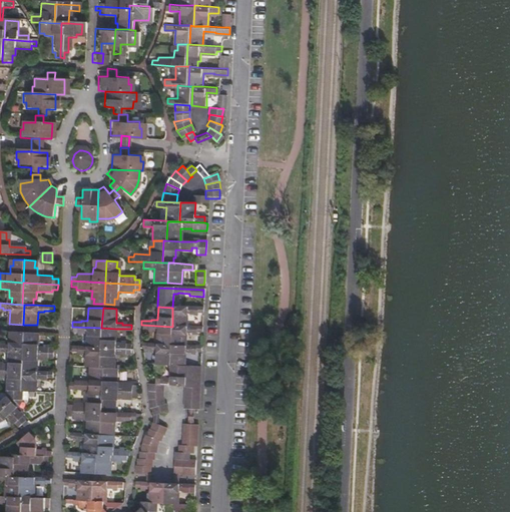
[(186,328),(187,315),(193,314),(193,313),(202,314),(202,309),(172,308),(172,327),(186,328)]
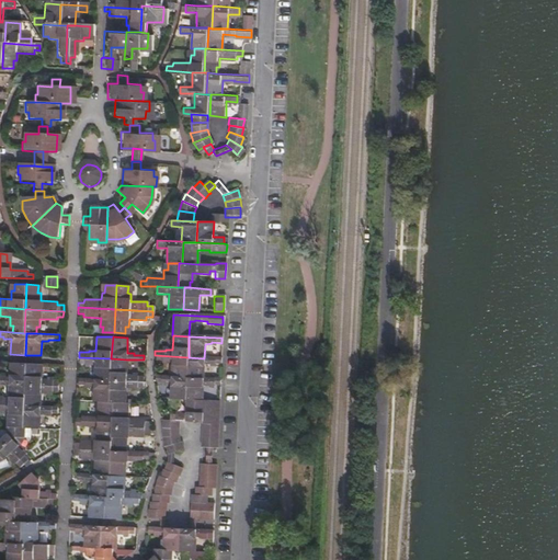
[(186,378),(189,357),(155,355),(155,361),(166,361),(166,363),(172,363),(171,377),(186,378)]
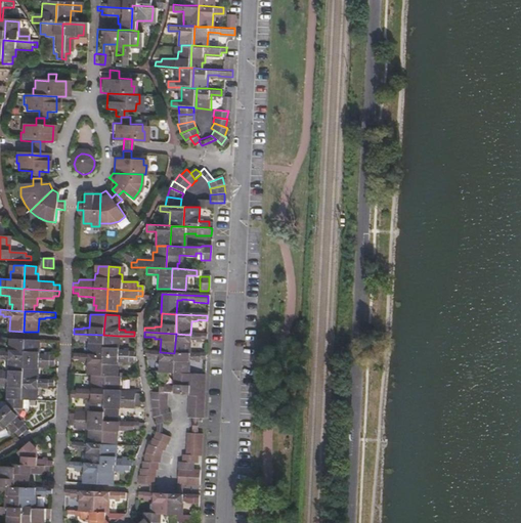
[(102,354),(103,335),(74,334),(74,338),(83,339),(83,340),(88,340),(88,353),(102,354)]
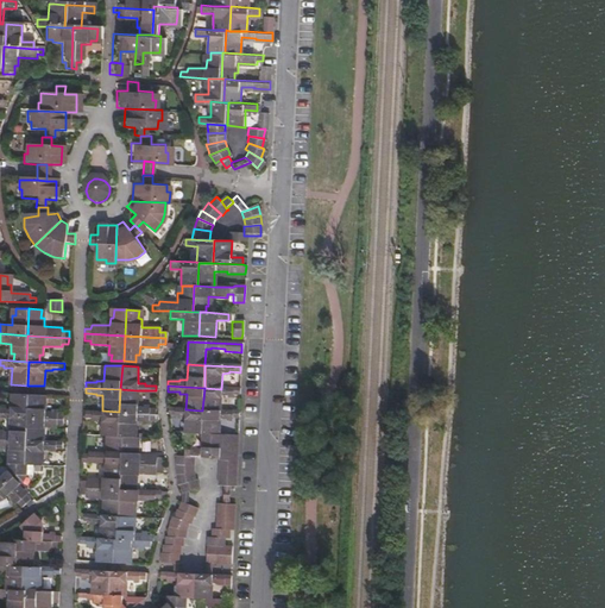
[(220,412),(221,396),(228,396),(228,395),(239,395),(239,390),(221,389),(205,388),(202,411),(220,412)]
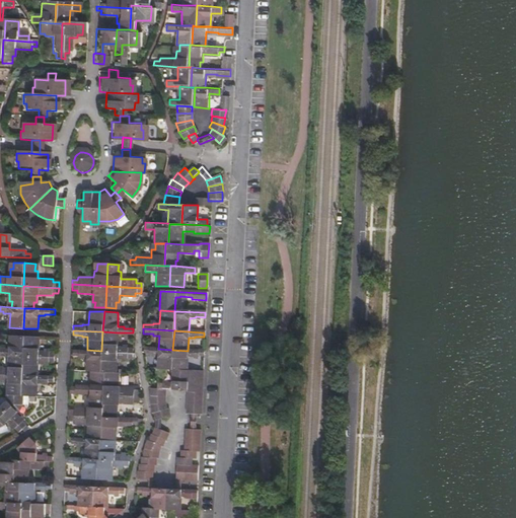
[(117,346),(117,333),(102,331),(101,351),(132,352),(132,348),(123,348),(123,346),(117,346)]
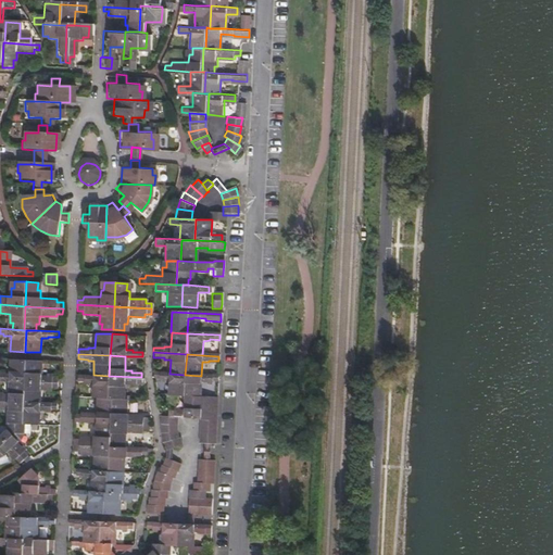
[(25,381),(26,360),(11,358),(10,374),(4,374),(4,375),(0,374),(0,380),(10,381),(25,381)]
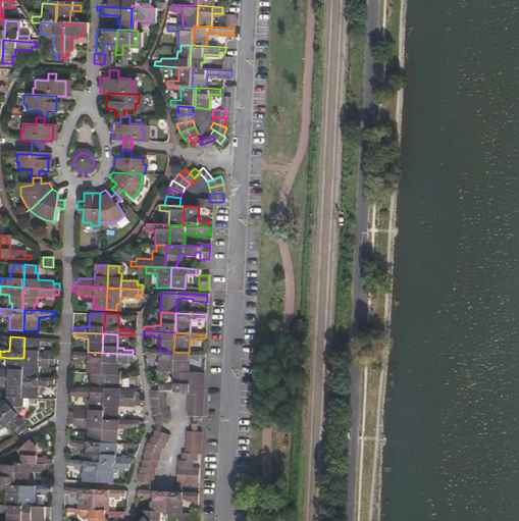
[(55,355),(45,354),(45,353),(39,353),(39,339),(24,337),(23,358),(55,360),(55,355)]
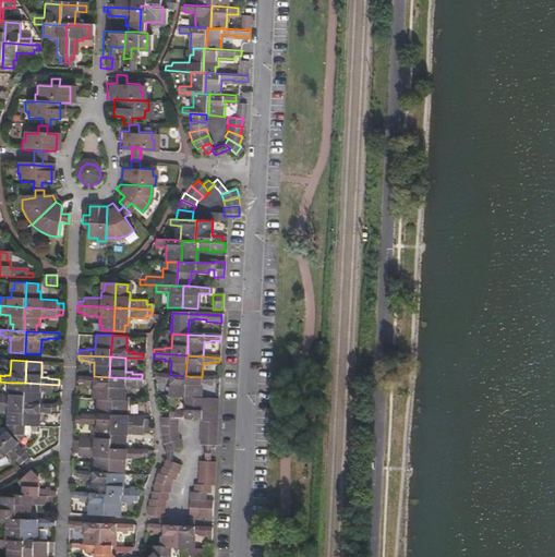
[(184,398),(185,376),(170,375),(153,375),(153,379),(164,380),(164,382),(170,382),(169,397),(184,398)]
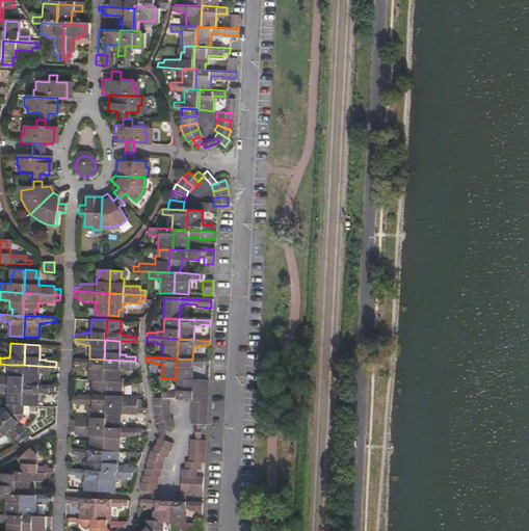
[(104,380),(104,360),(89,359),(74,359),(74,363),(82,364),(82,365),(89,366),(88,380),(96,380),(104,380)]
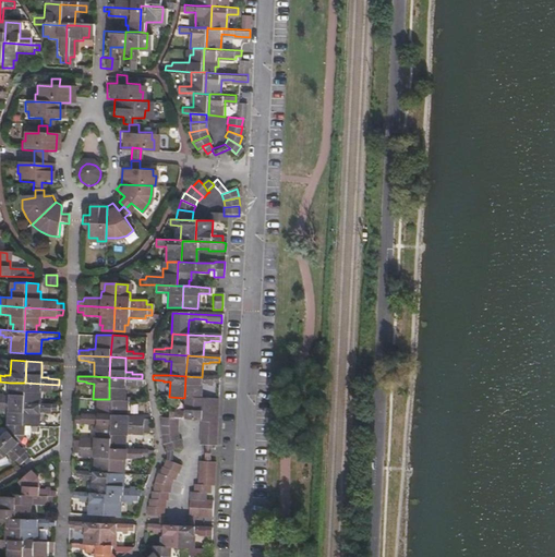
[(201,399),(202,384),(207,384),(207,383),(218,383),(218,378),(202,377),(185,376),(184,398),(185,398),(201,399)]
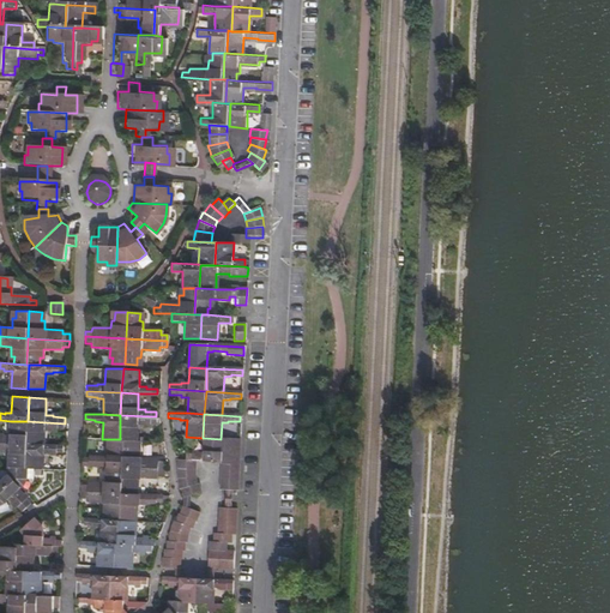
[(145,425),(145,422),(156,422),(156,416),(120,415),(120,439),(124,439),(136,440),(137,425),(145,425)]
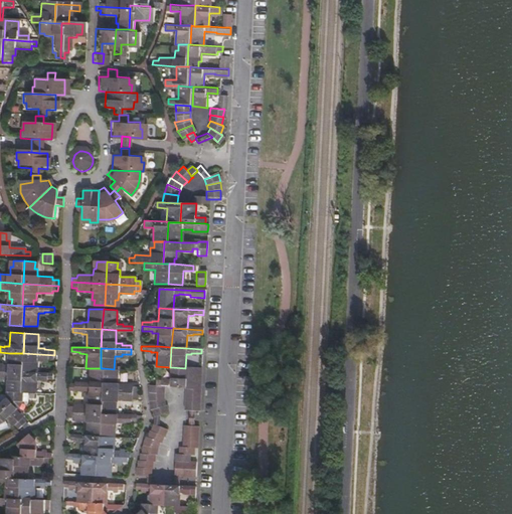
[(0,370),(22,372),(23,353),(9,353),(9,366),(2,366),(2,367),(0,367),(0,370)]
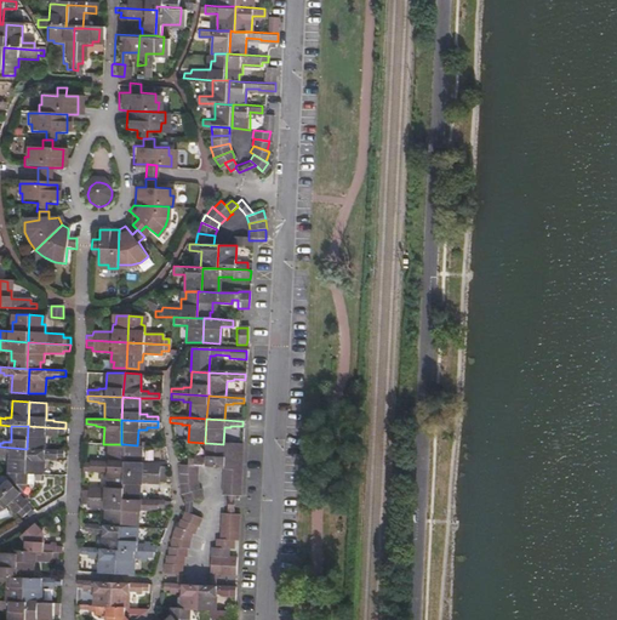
[(45,450),(46,434),(53,434),(53,433),(66,433),(66,428),(28,426),(27,449),(45,450)]
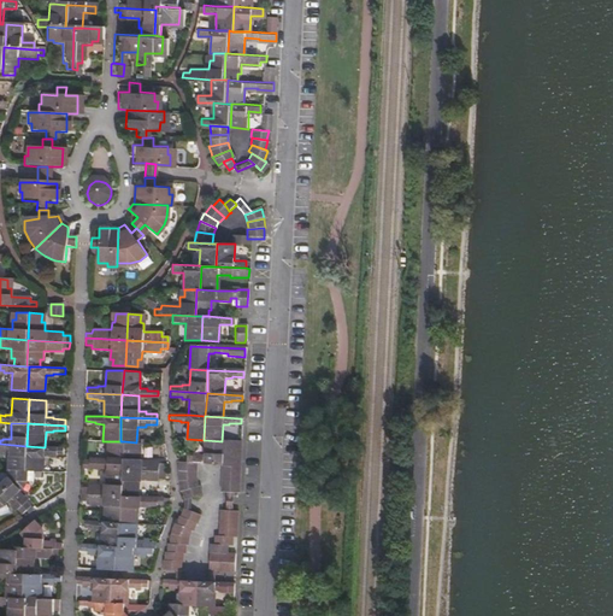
[(222,459),(223,450),(223,441),(222,441),(205,440),(205,457),(198,457),(198,458),(186,458),(186,463),(194,464),(222,465),(222,459)]
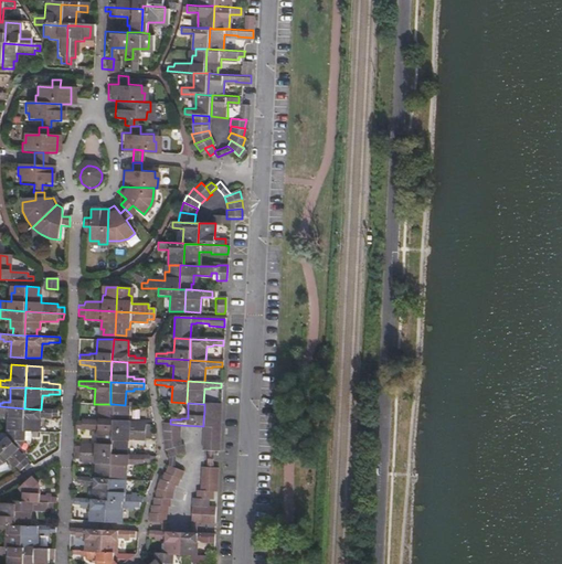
[(113,429),(114,404),(110,404),(102,404),(102,412),(98,411),(98,419),(81,418),(81,421),(75,421),(75,427),(101,428),(113,429)]
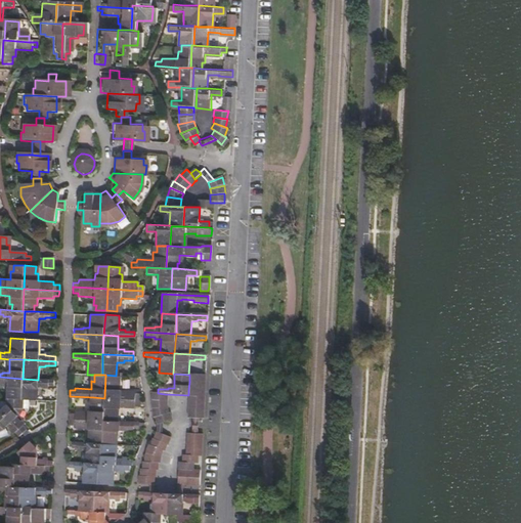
[(118,390),(119,382),(116,382),(116,376),(105,375),(104,398),(140,399),(140,393),(134,393),(134,391),(118,390)]
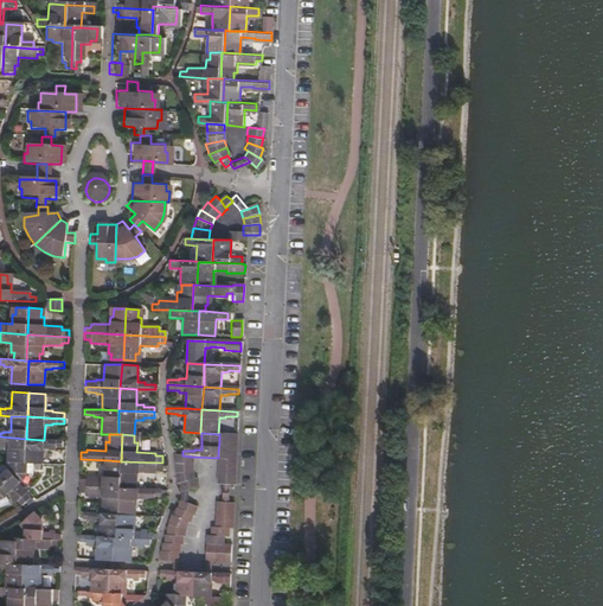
[(26,463),(26,439),(0,437),(0,444),(2,444),(2,445),(10,445),(8,461),(26,463)]
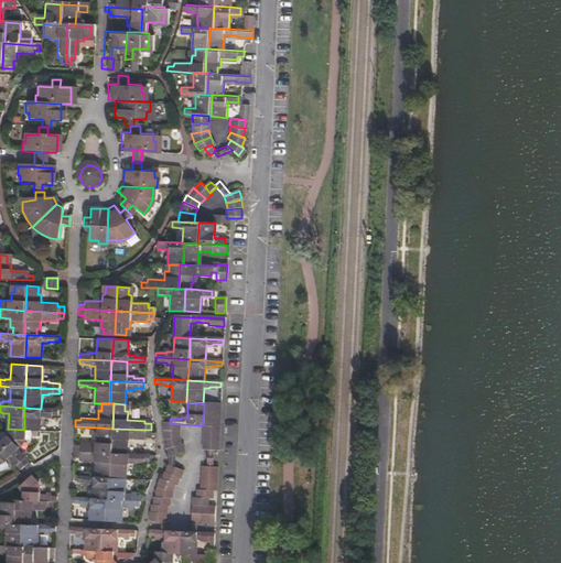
[(40,430),(41,415),(47,415),(47,414),(58,415),(58,410),(41,409),(24,408),(24,430),(40,430)]
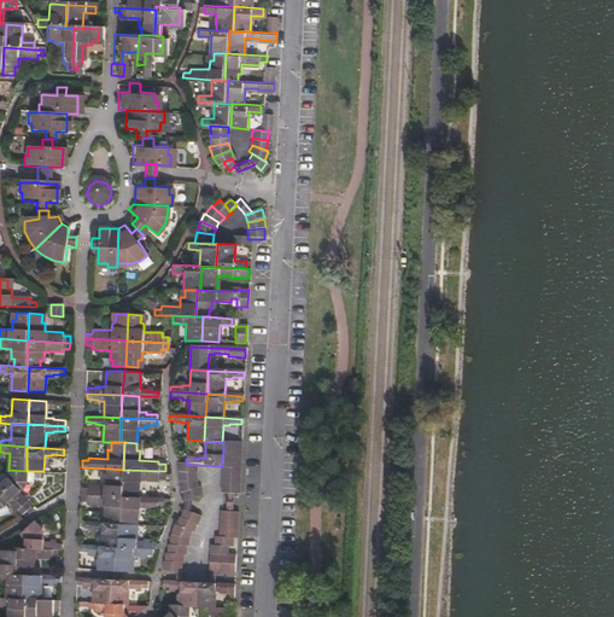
[(240,460),(240,452),(223,450),(222,460),(240,460)]
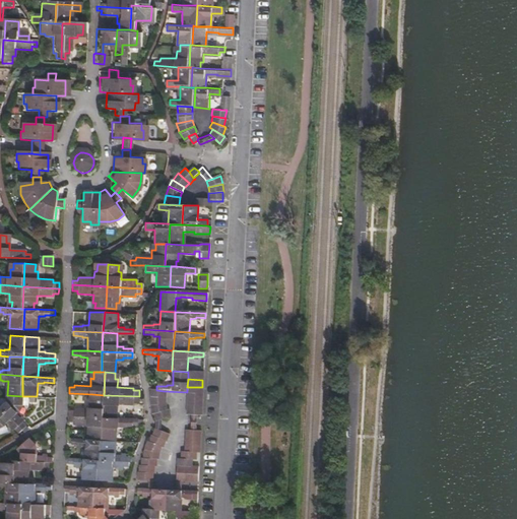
[(103,417),(104,395),(92,394),(92,400),(89,401),(89,408),(73,407),(73,409),(68,409),(67,416),(103,417)]
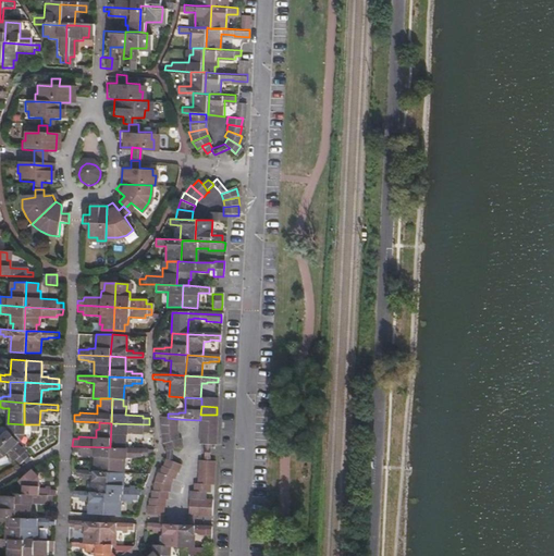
[(23,434),(24,424),(8,423),(8,431),(1,436),(24,460),(27,457),(20,449),(21,448),(16,443),(20,441),(23,434)]
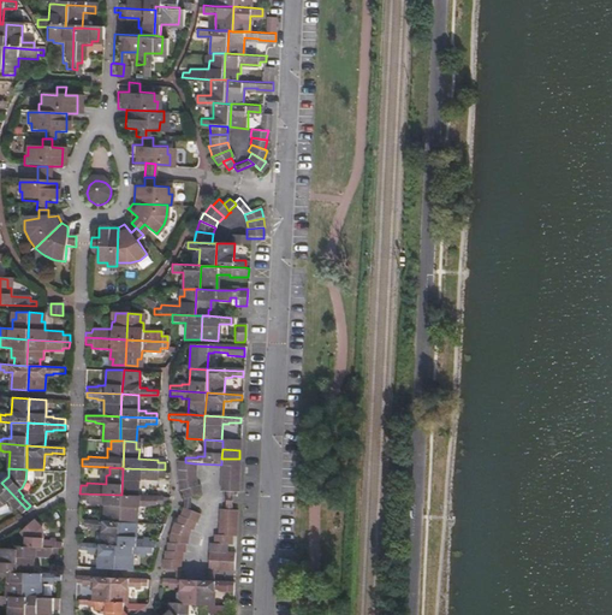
[(165,477),(165,469),(123,468),(122,495),(135,495),(135,488),(137,488),(138,478),(158,479),(158,477),(165,477)]
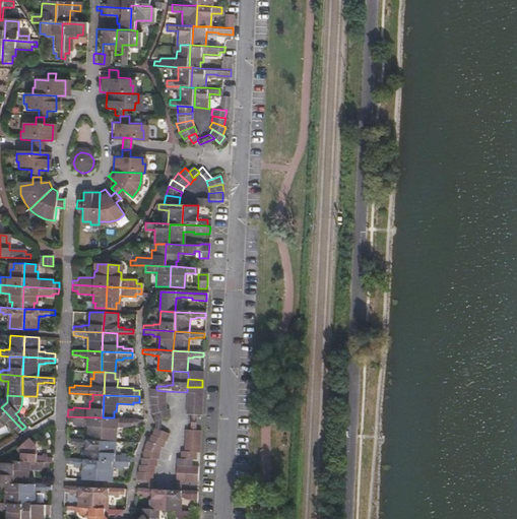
[(164,405),(164,398),(150,397),(149,406),(164,405)]
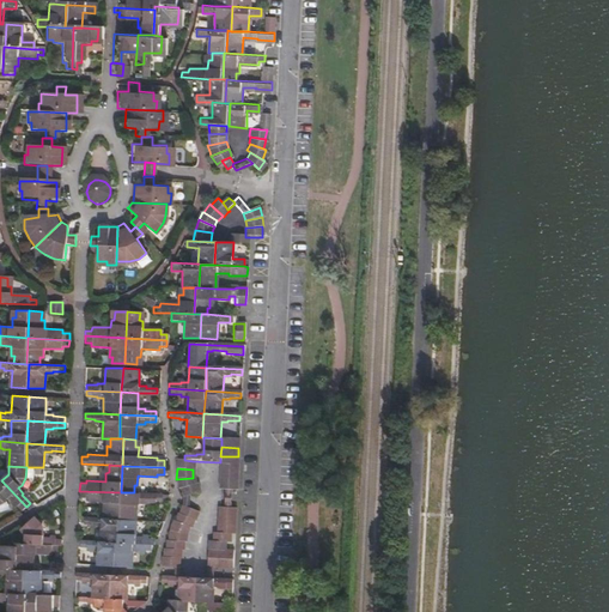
[(194,485),(193,478),(176,479),(177,489),(180,489),(194,485)]
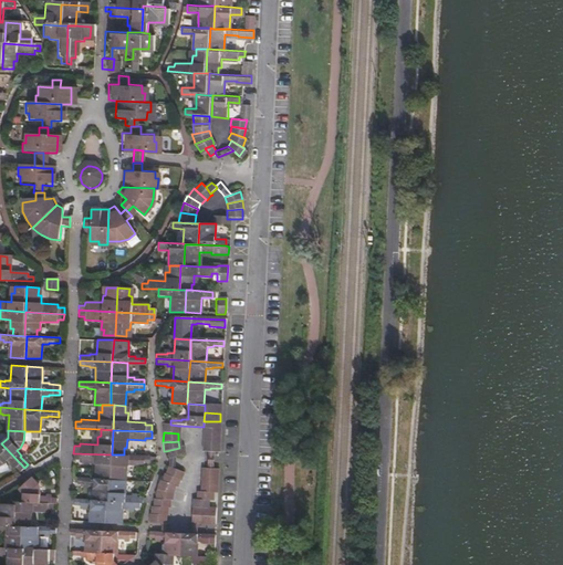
[(24,468),(1,443),(0,445),(0,463),(2,462),(7,459),(11,464),(13,463),(20,471),(24,468)]
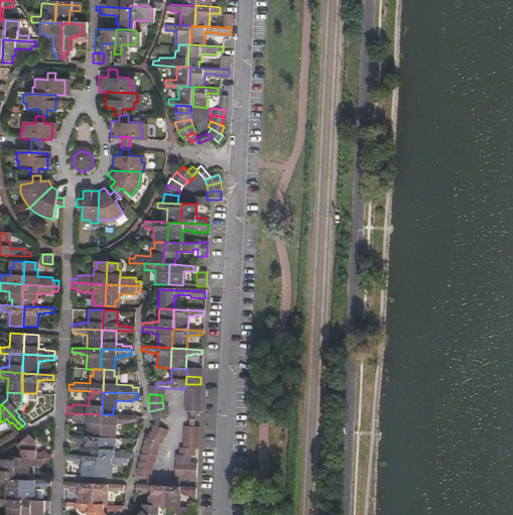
[(167,414),(165,407),(163,408),(151,411),(153,418),(167,414)]
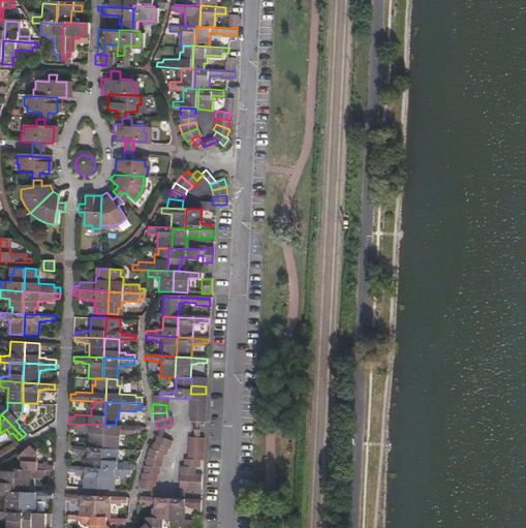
[(103,447),(104,425),(68,424),(68,429),(73,429),(73,431),(90,432),(90,439),(92,440),(92,447),(102,447),(103,447)]
